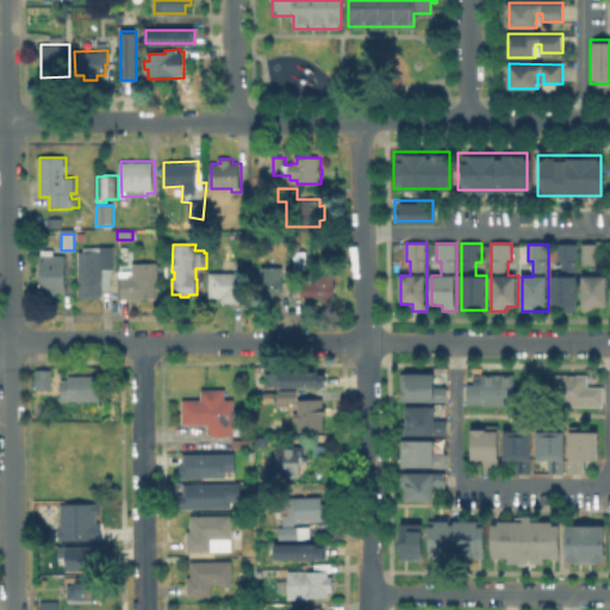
[(578,262),(578,277),(578,311),(565,311),(565,305),(553,305),(553,277),(562,277),(562,262),(559,262),(559,244),(578,244),(578,262)]
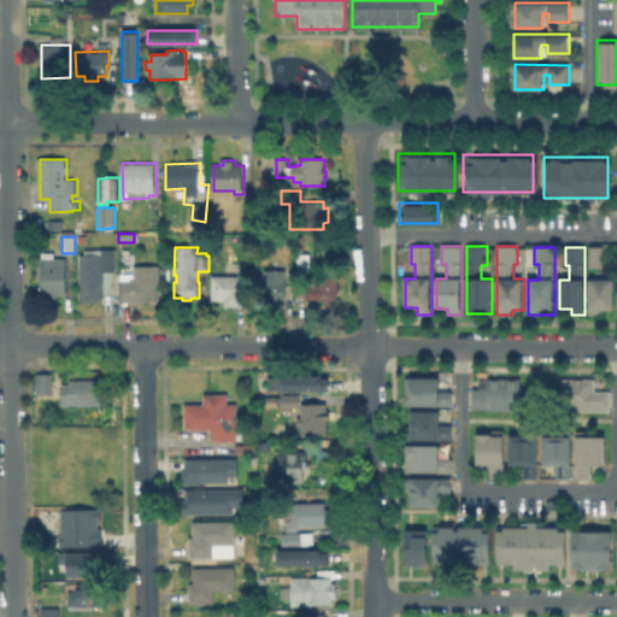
[(589,268),(589,247),(605,247),(605,268),(589,268)]
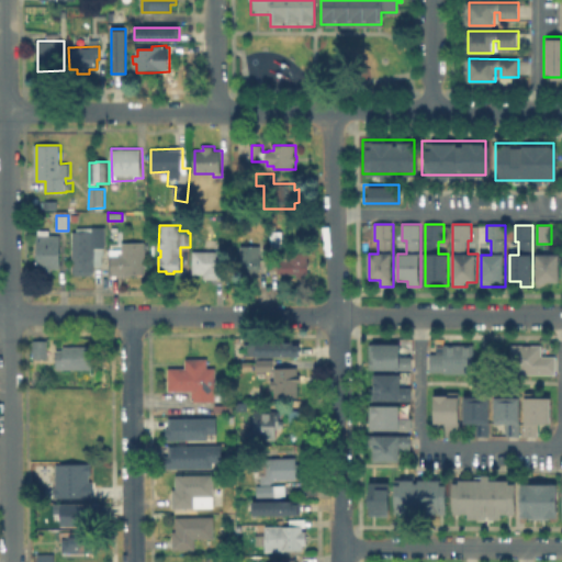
[(107,227),(107,248),(105,248),(105,255),(103,255),(103,266),(96,266),(97,272),(94,272),(94,274),(75,276),(75,272),(72,272),(71,232),(78,232),(78,228),(107,227)]
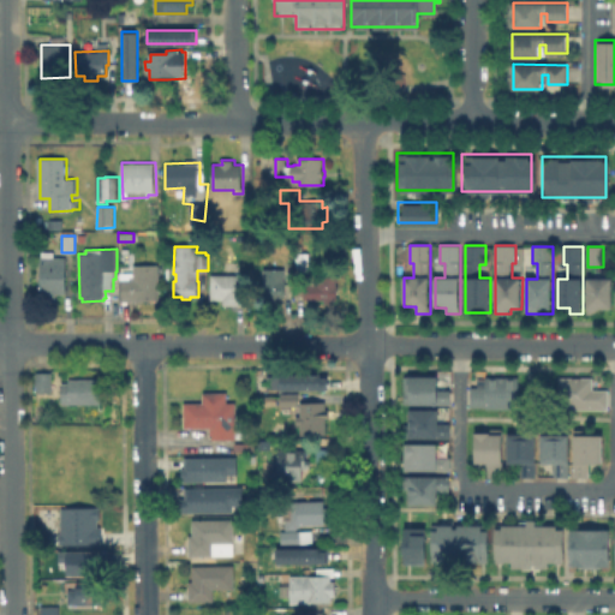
[(305,272),(297,272),(297,254),(310,254),(310,272),(305,272)]
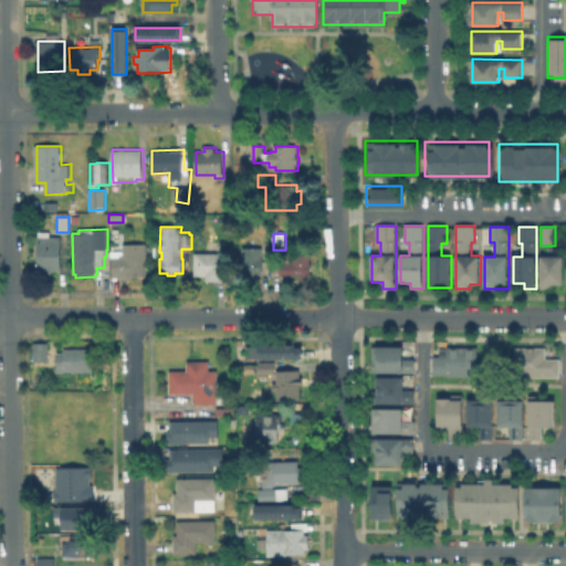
[(38,269),(38,237),(61,238),(60,269),(38,269)]
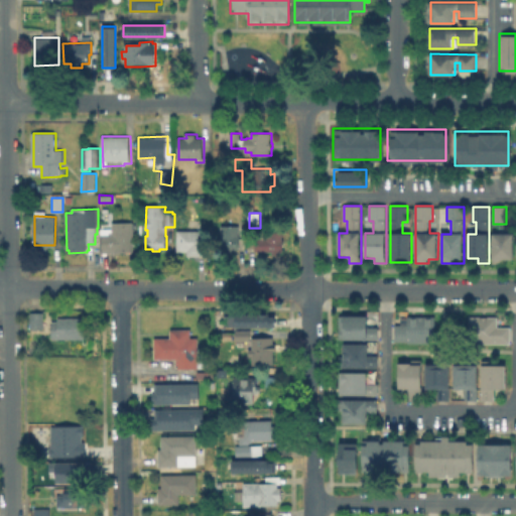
[(201,220),(201,231),(208,231),(208,256),(187,256),(187,252),(177,252),(176,231),(185,231),(185,220),(201,220)]
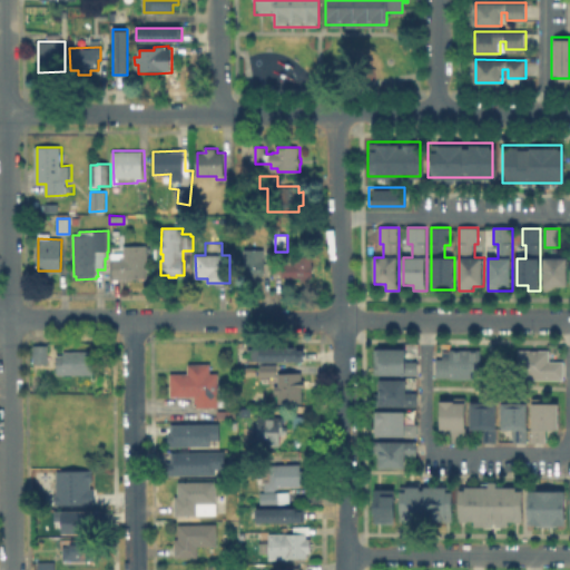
[(148,246),(148,281),(112,281),(112,254),(125,253),(124,246),(148,246)]
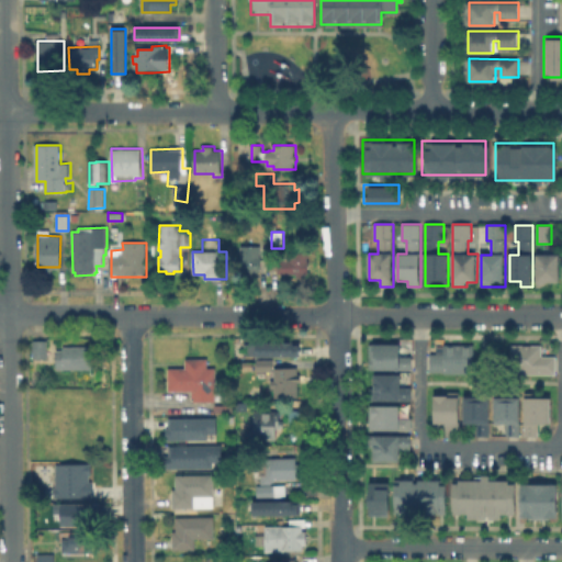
[(261,246),(262,272),(243,272),(243,247),(261,246)]
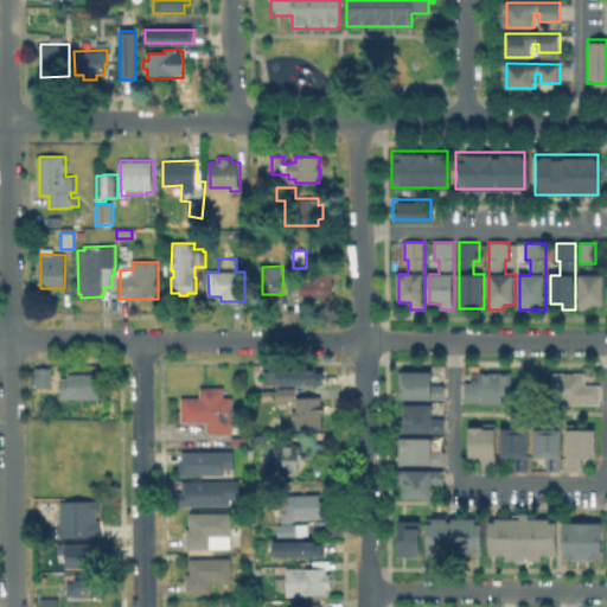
[(301,268),(301,270),(321,270),(321,274),(333,273),(333,282),(336,282),(336,295),(293,298),(291,268),(301,268)]
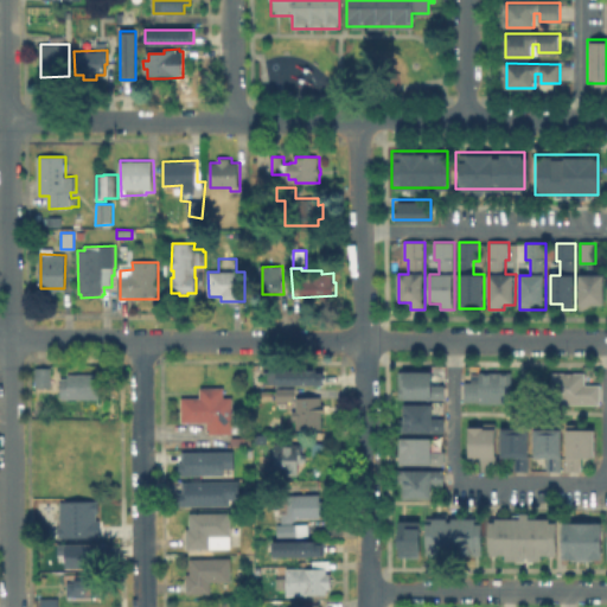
[(594,311),(580,311),(580,275),(606,275),(606,305),(594,305),(594,311)]
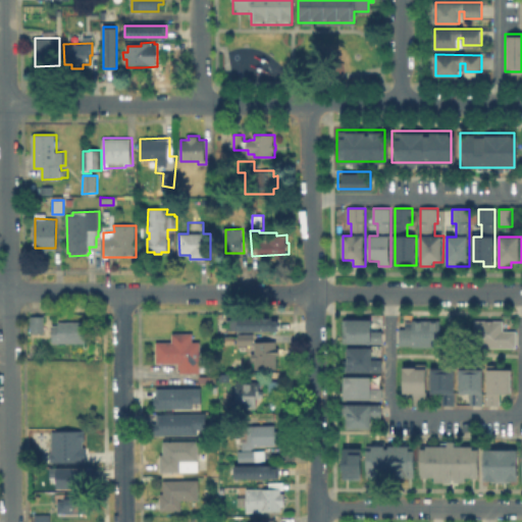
[(45,317),(45,333),(32,333),(32,316),(45,317)]
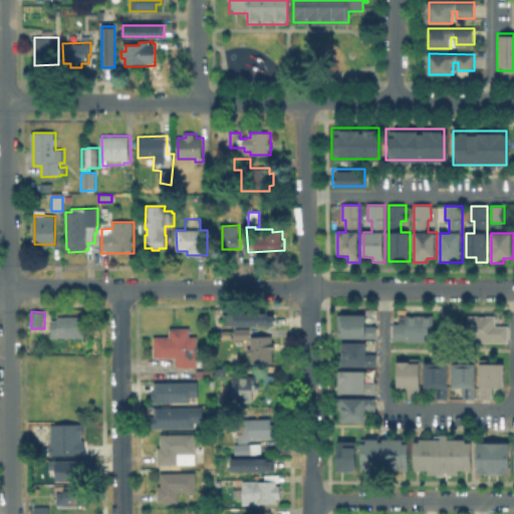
[(234,325),(234,314),(275,314),(275,325),(234,325)]
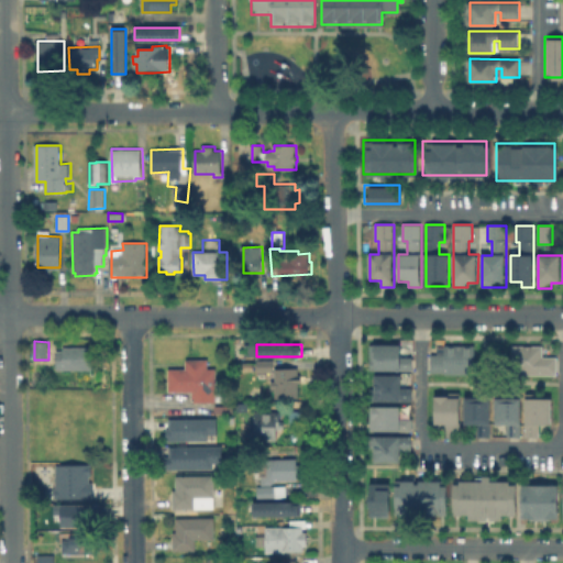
[(401,345),(401,357),(411,357),(411,371),(376,371),(376,345),(401,345)]
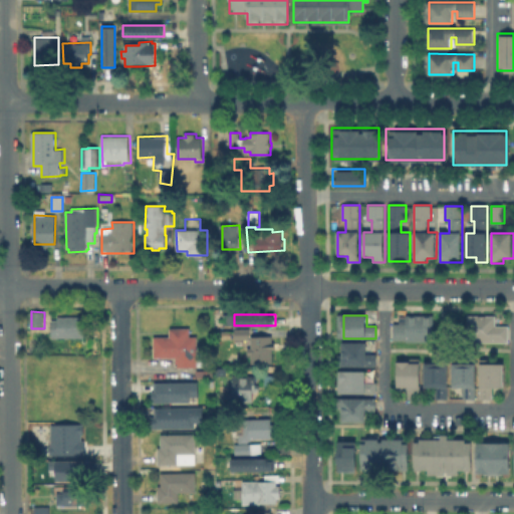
[(433,315),(433,341),(408,341),(408,340),(394,340),(394,324),(408,324),(408,315),(433,315)]
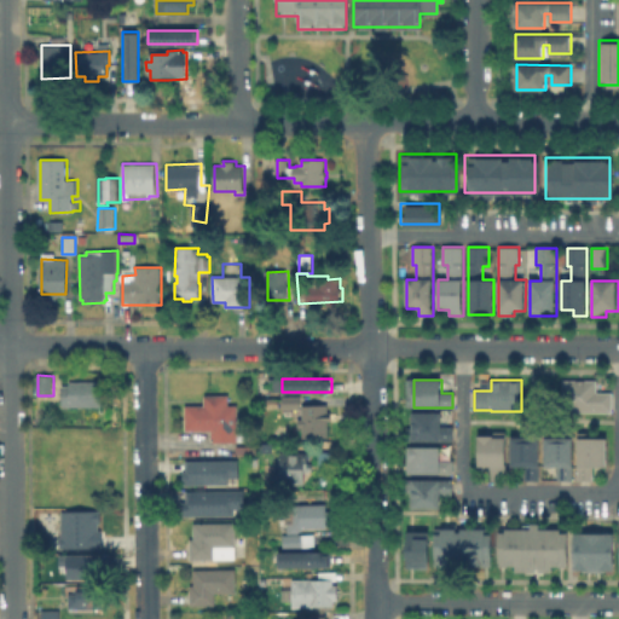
[(596,380),(596,393),(613,393),(613,415),(563,415),(563,380),(596,380)]
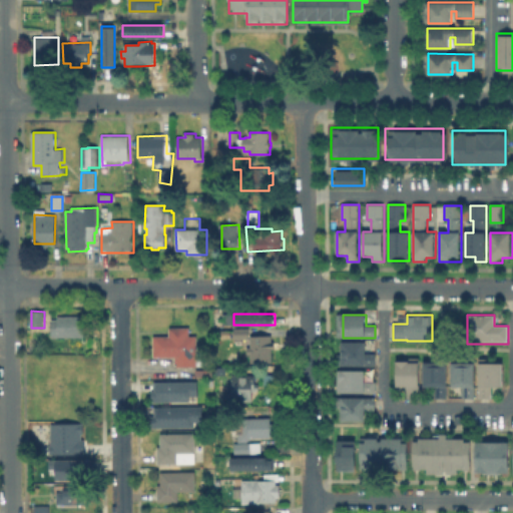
[(90,318),(90,326),(86,326),(86,338),(53,338),(53,321),(59,321),(59,318),(90,318)]
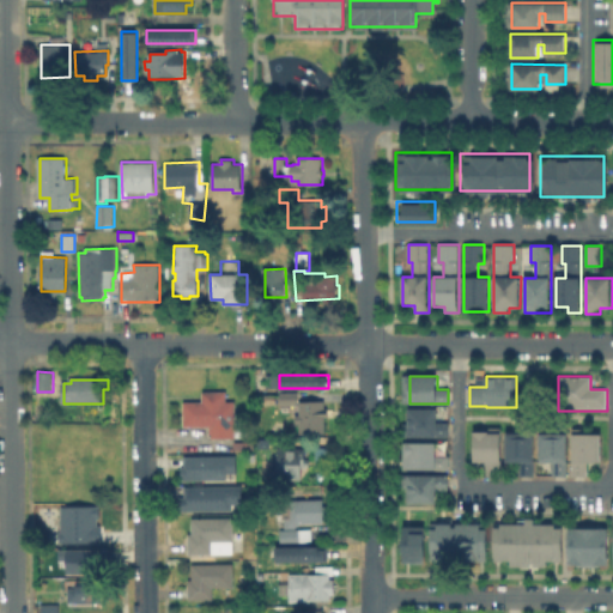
[(228,401),(235,402),(236,422),(246,422),(246,437),(236,438),(211,439),(210,426),(184,428),(184,402),(204,402),(204,392),(226,392),(228,401)]
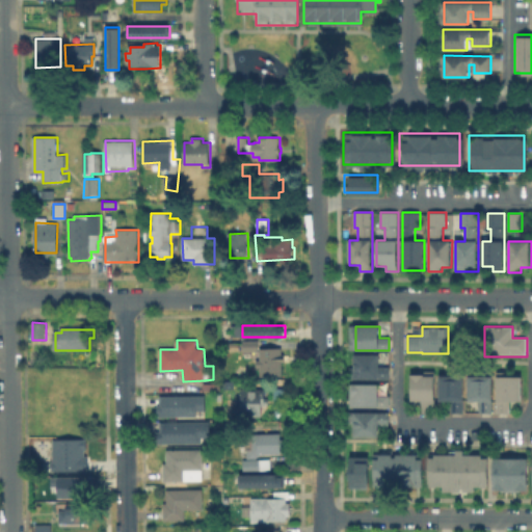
[(260,340),(261,351),(245,351),(244,340),(260,340)]
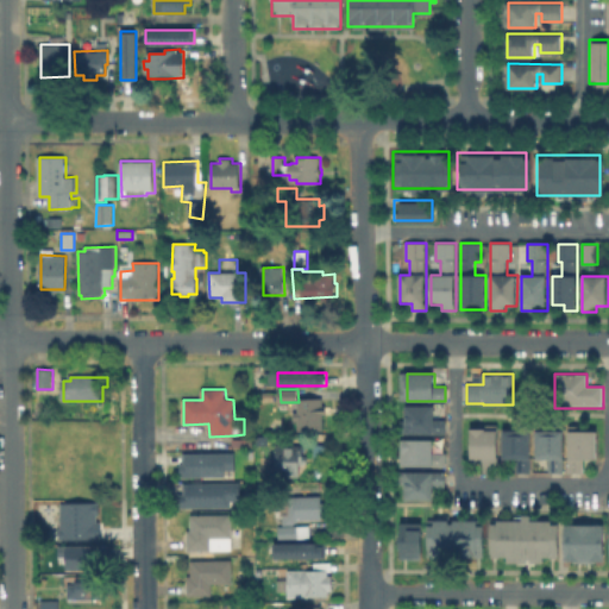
[(325,399),(325,407),(327,407),(327,414),(325,415),(325,431),(300,432),(300,421),(295,421),(295,413),(300,413),(299,400),(325,399)]
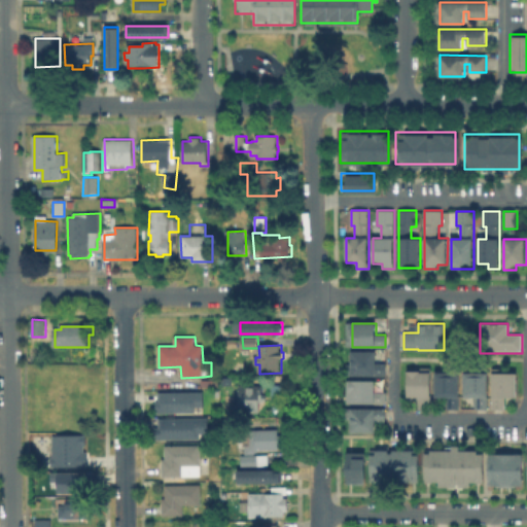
[(376,352),(376,363),(385,363),(385,377),(352,377),(352,352),(376,352)]
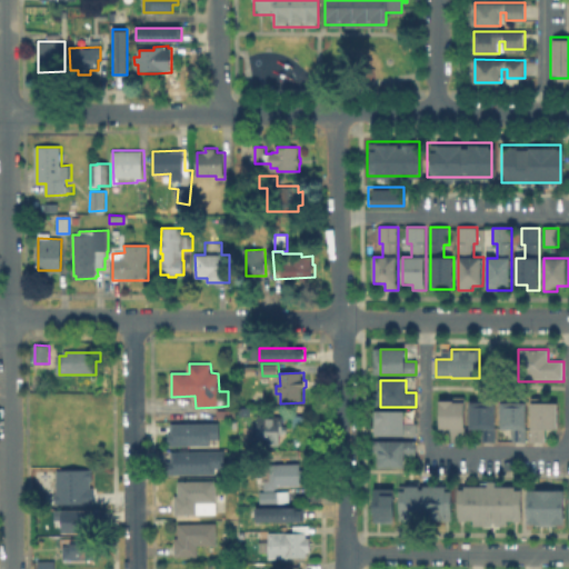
[(467,429),(466,442),(452,442),(452,429),(440,429),(440,402),(467,402),(467,429)]
